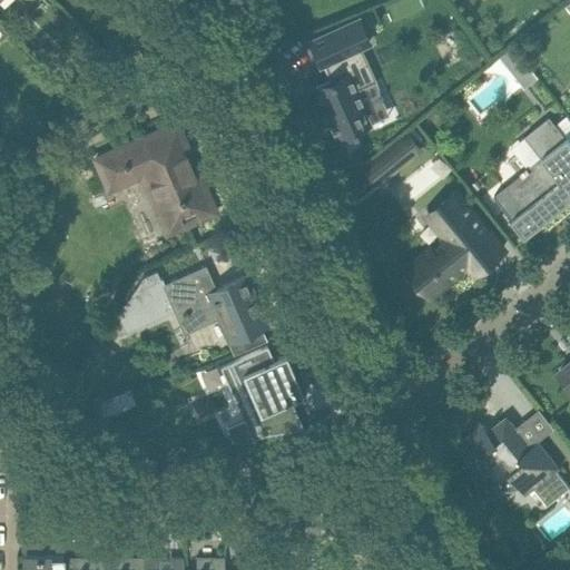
[(314,87),(322,104),(315,106),(322,123),(328,119),(337,139),(371,124),(355,89),(375,80),(360,47),(369,42),(357,19),(308,41),(320,65),(322,64),(330,80),(314,87)]
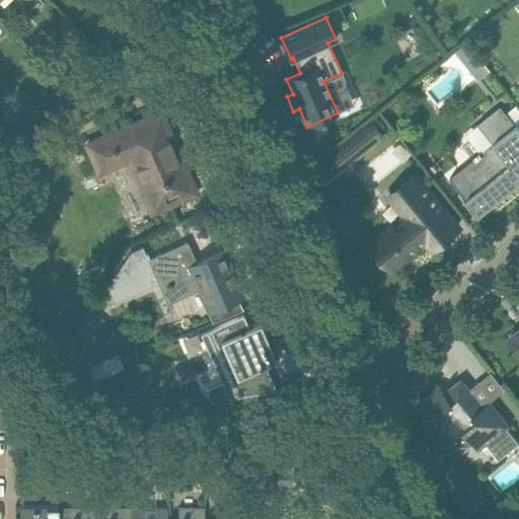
[(474,157),(449,176),(466,198),(465,199),(478,215),(518,182),(518,126),(517,124),(516,125),(501,105),(477,123),(493,143),(480,152),(479,151),(473,156),(474,157)]
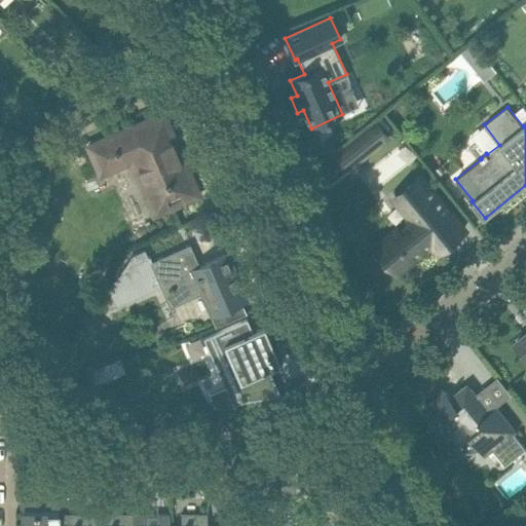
[(154,215),(177,205),(195,197),(172,143),(175,141),(162,113),(88,145),(101,174),(130,161),(154,215)]
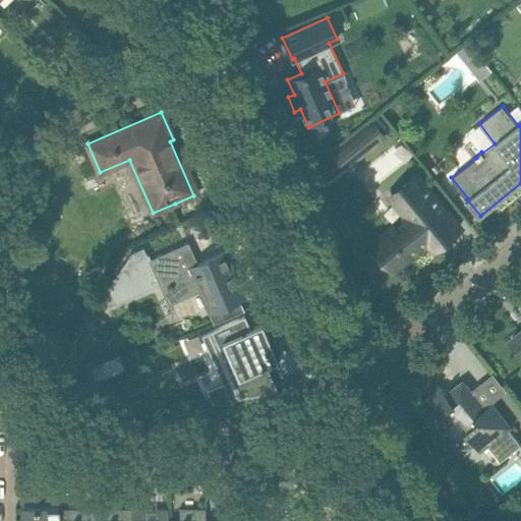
[(372,123),(314,170),(325,182),(383,135),(372,123)]
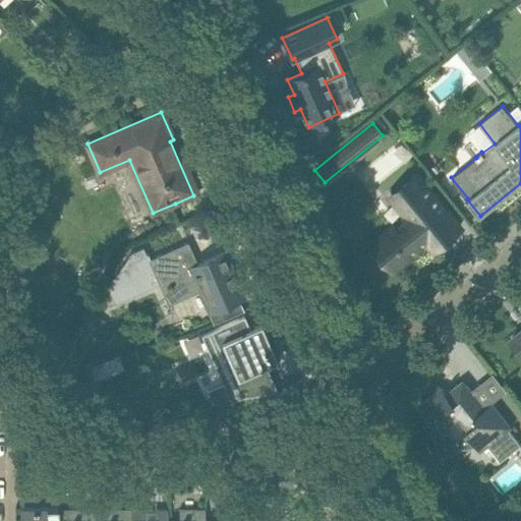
[(409,216),(374,243),(395,268),(428,239),(435,247),(448,237),(442,229),(453,220),(415,175),(392,194),(409,216)]
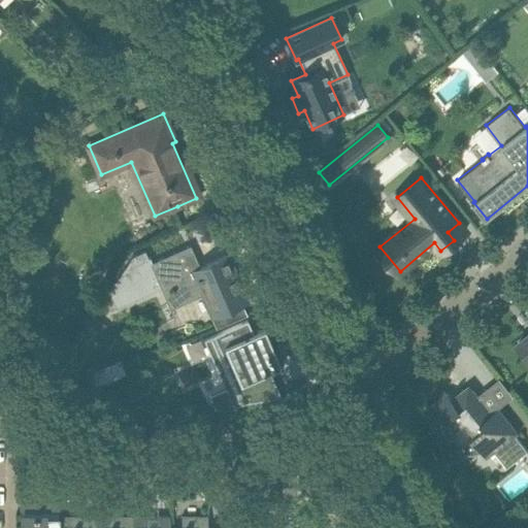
[(126,267),(116,282),(122,296),(139,289),(141,295),(160,287),(162,287),(160,284),(167,282),(168,284),(175,300),(201,289),(203,294),(218,327),(230,321),(245,315),(240,304),(246,301),(240,287),(241,286),(243,284),(243,283),(243,281),(241,278),(240,277),(238,276),(236,277),(235,277),(233,278),(229,268),(231,268),(226,256),(207,263),(198,267),(189,245),(153,261),(150,256),(147,258),(144,251),(133,255),(129,262),(128,263),(129,265),(126,267)]
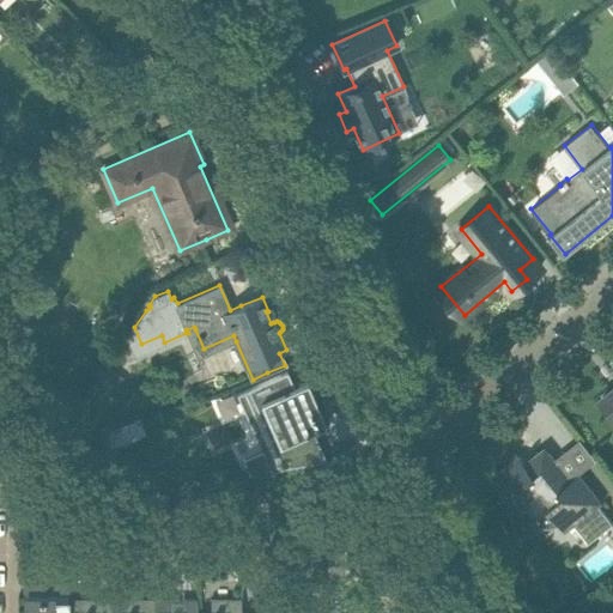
[(271,447),(240,459),(247,474),(272,474),(271,472),(280,468),(323,461),(310,430),(328,423),(321,404),(311,407),(311,406),(309,400),(313,398),(307,382),(293,388),(286,372),(247,388),(271,447)]
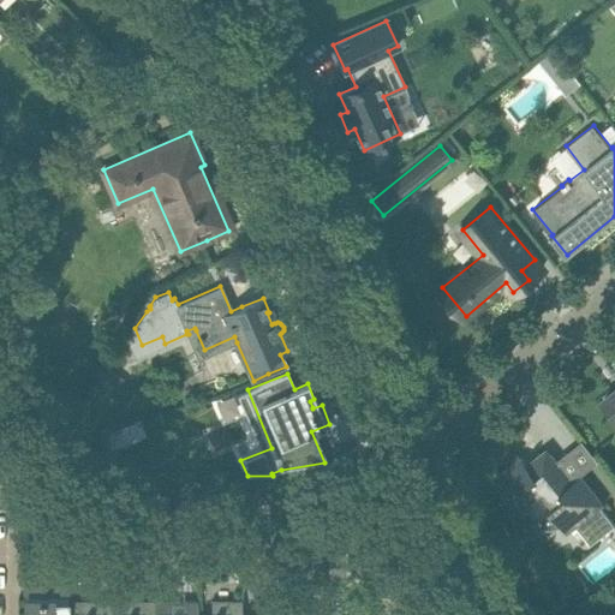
[(614,389),(603,400),(614,415),(614,389)]
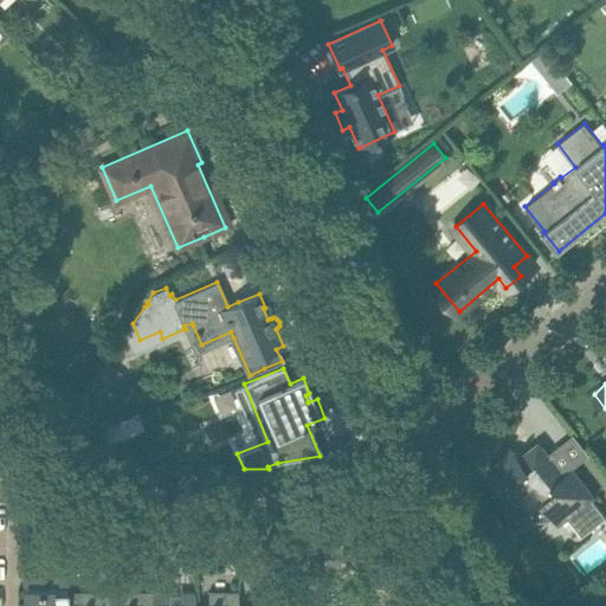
[(514,451),(488,471),(514,528),(534,519),(532,513),(543,503),(560,524),(568,517),(582,535),(605,515),(591,497),(593,496),(571,469),(563,474),(556,466),(547,455),(542,447),(523,462),(514,451)]
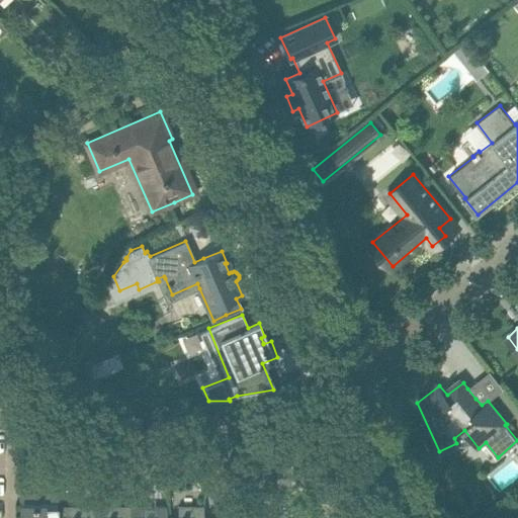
[(47,417),(26,417),(26,426),(46,426),(47,417)]
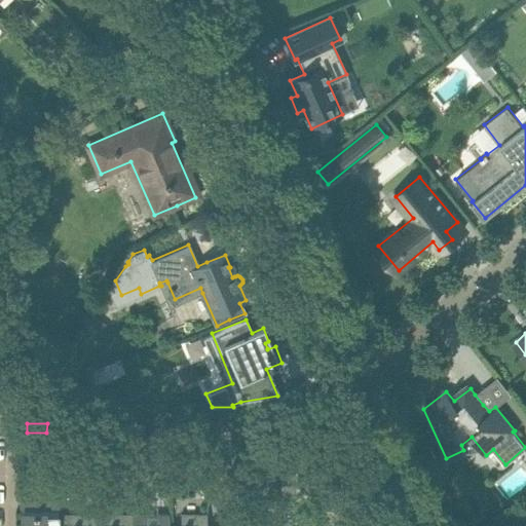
[(501,499),(525,482),(525,474),(520,464),(491,484),(501,499)]
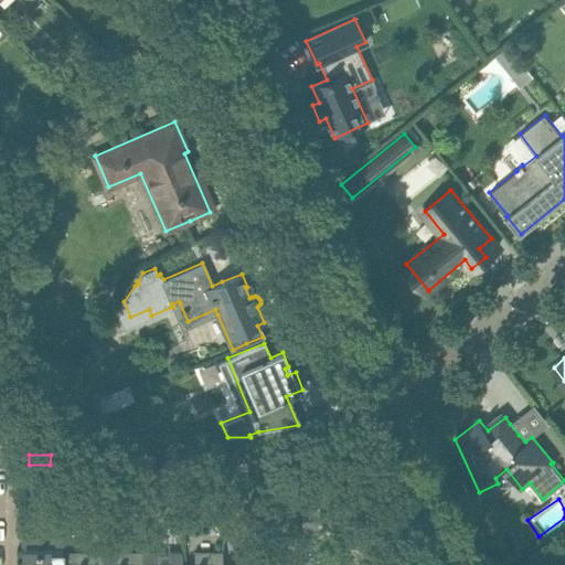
[(21,553),(21,564),(62,564),(62,553),(63,553),(63,551),(63,536),(22,536),(21,553)]
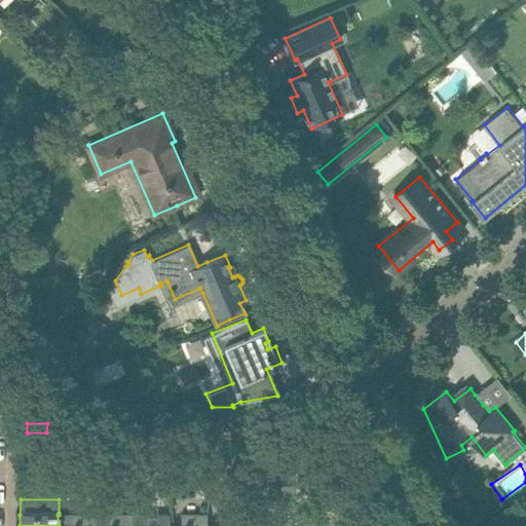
[(95,525),(95,513),(59,513),(59,515),(58,515),(58,525),(95,525)]
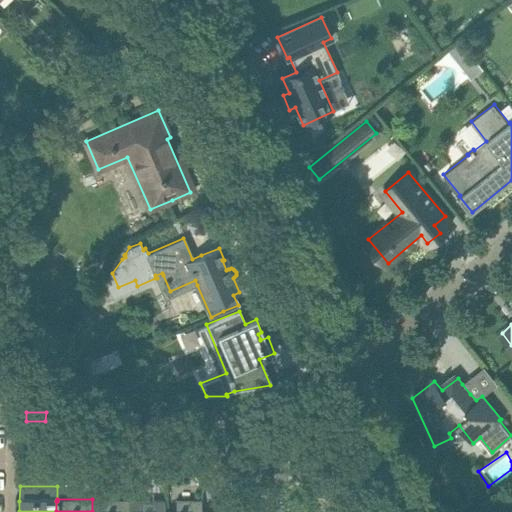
[(128,511),(128,499),(92,499),(92,511),(128,511)]
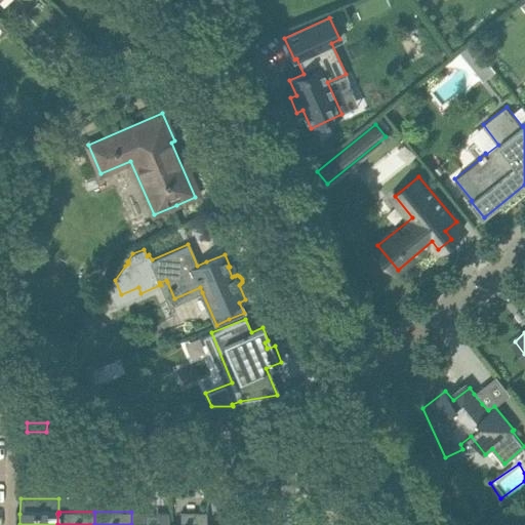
[(168,524),(168,512),(131,512),(131,524),(168,524)]
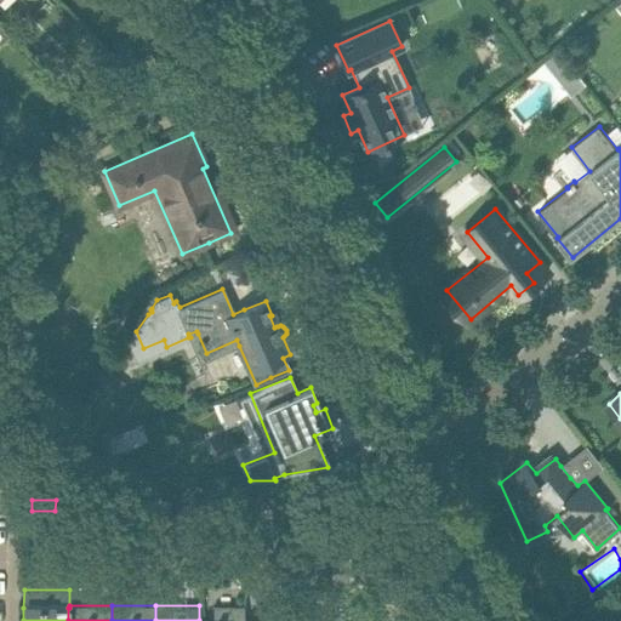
[(285,620),(286,605),(261,607),(261,620),(243,620),(244,608),(243,608),(243,620),(285,620)]
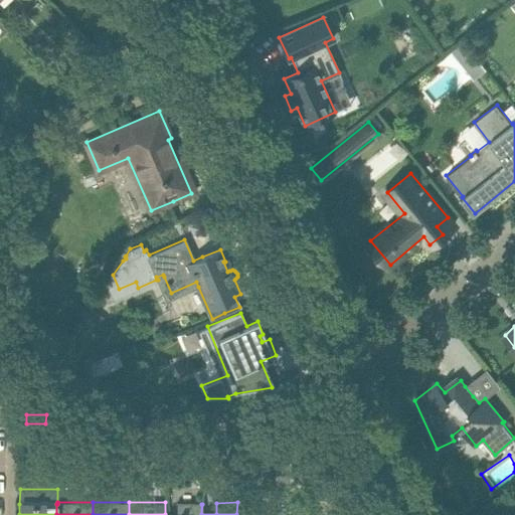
[(177,514),(201,514),(201,504),(177,504),(177,514)]
